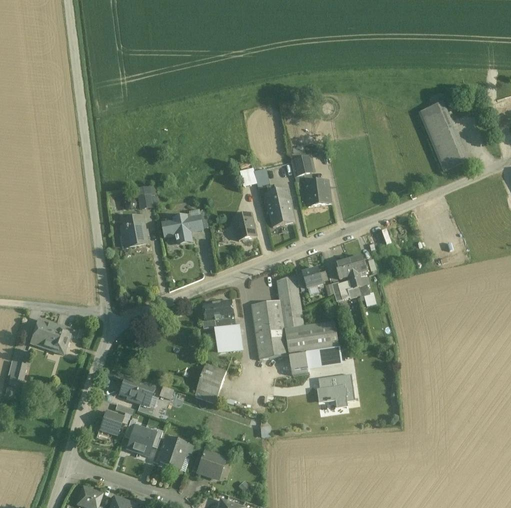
[(467,160),(443,102),(442,102),(418,112),(443,170),(467,160)]
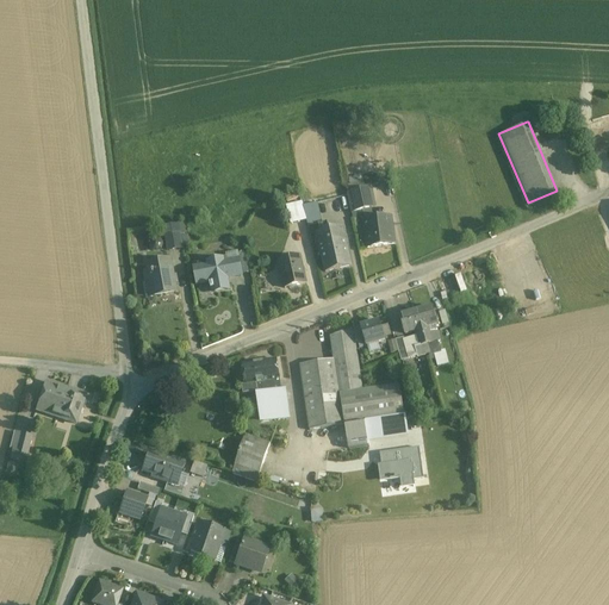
[(364,185),(346,189),(350,209),(368,205),(364,185)]
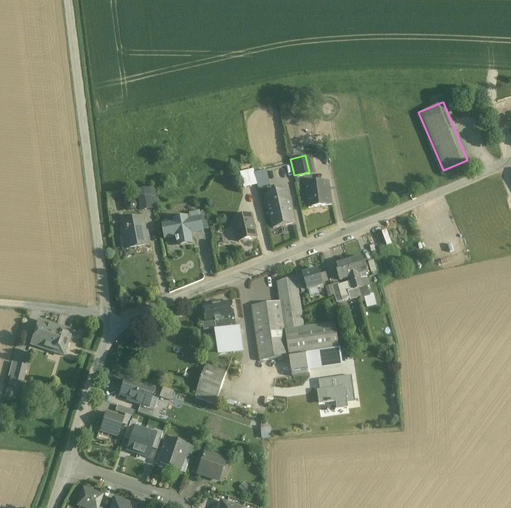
[(265,162),(254,164),(257,180),(268,178),(265,162)]
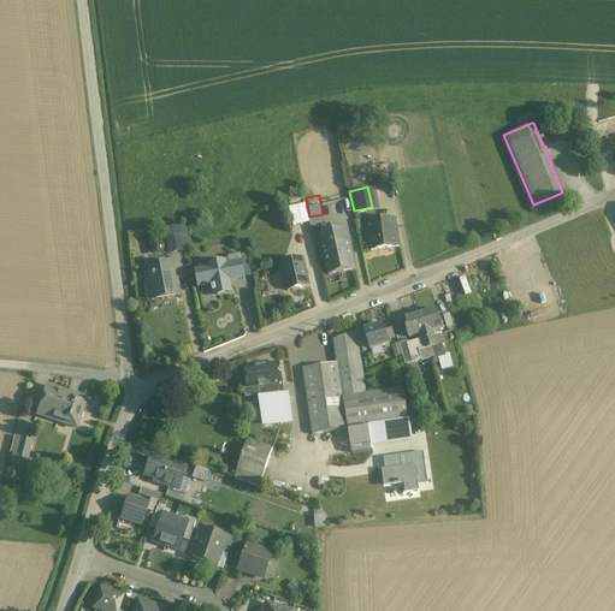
[(305,205),(290,208),(294,221),(308,218),(305,205)]
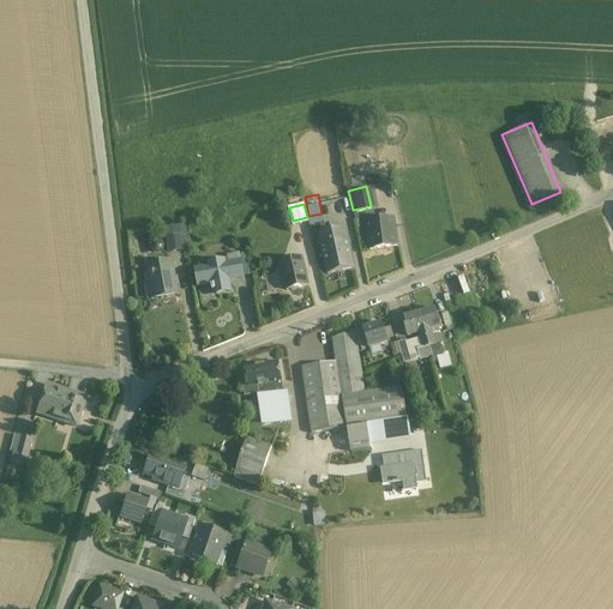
[(392,215),(365,218),(368,245),(396,241),(392,215)]
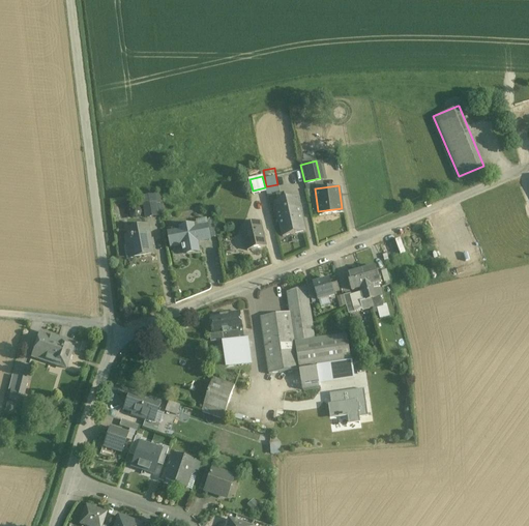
[(157,202),(162,201),(159,191),(138,194),(139,204),(143,204),(157,202)]
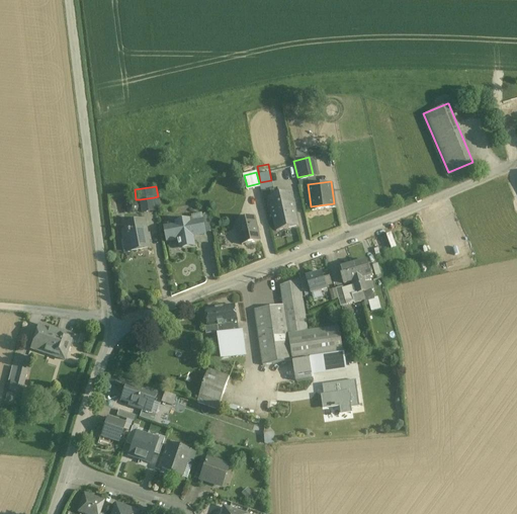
[(290,190),(267,195),(275,228),(297,223),(290,190)]
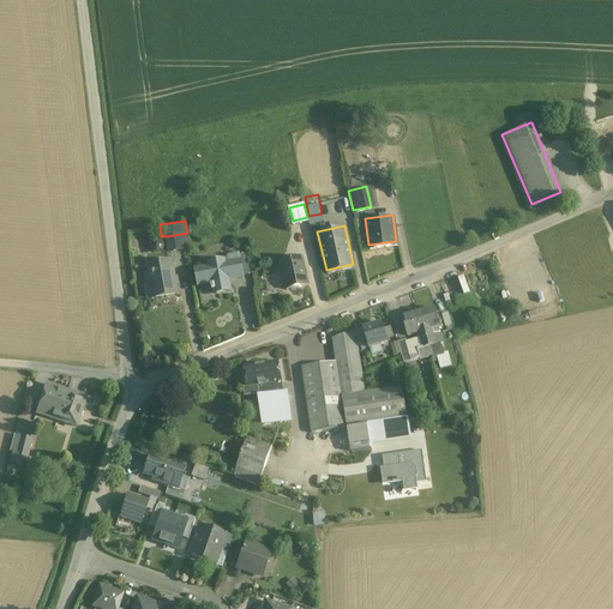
[(182,234),(166,236),(168,251),(184,248),(182,234)]
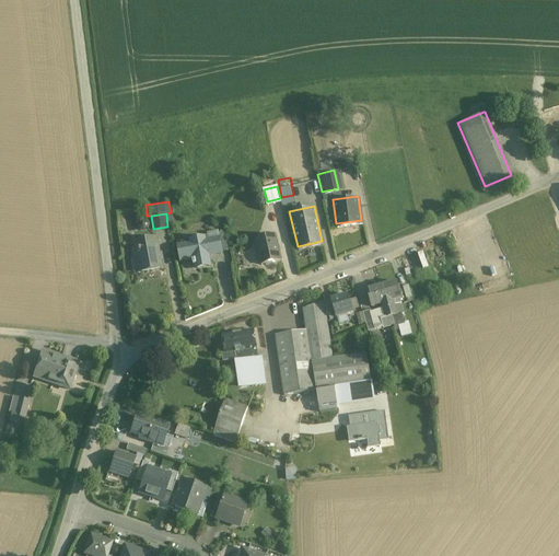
[(223,229),(216,230),(217,235),(218,235),(220,248),(226,247),(223,229)]
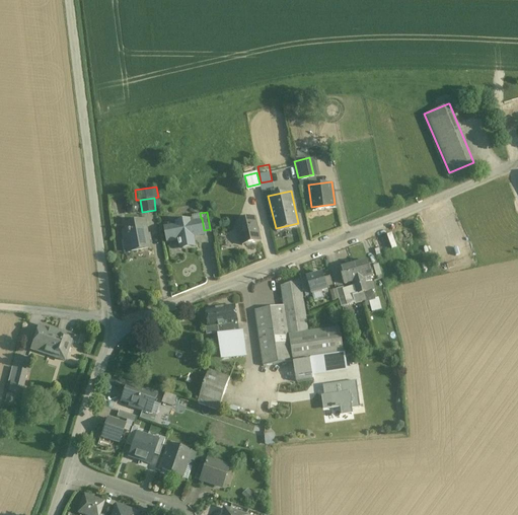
[(200,213),(191,215),(192,217),(176,220),(176,223),(166,225),(167,229),(164,229),(166,238),(179,236),(179,239),(177,239),(178,242),(180,242),(180,245),(193,243),(191,232),(204,230),(202,218),(201,218),(200,213)]
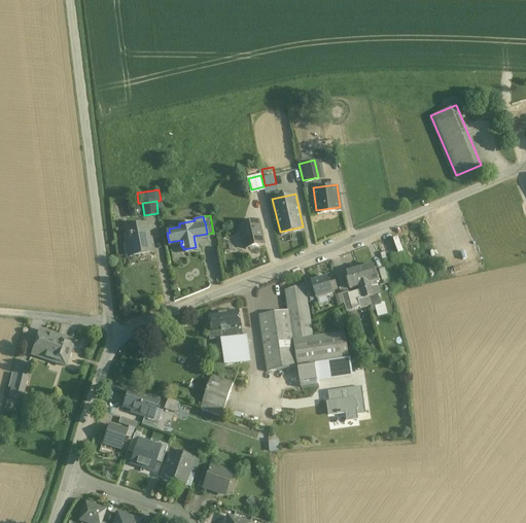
[(257,218),(239,222),(244,246),(247,245),(249,246),(251,246),(252,244),(264,242),(257,218)]
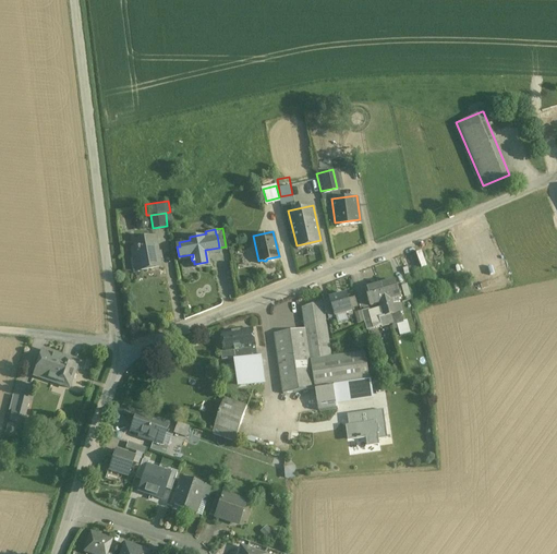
[(152,236),(134,239),(135,247),(153,243),(152,236)]
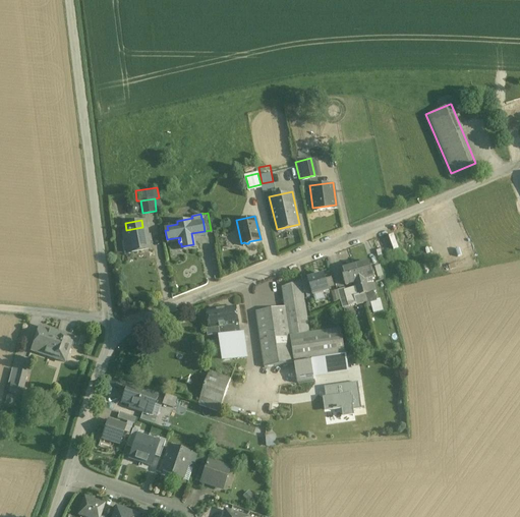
[(126,230),(122,230),(124,237),(127,237),(129,244),(132,244),(133,250),(142,248),(141,246),(149,245),(145,226),(126,230)]
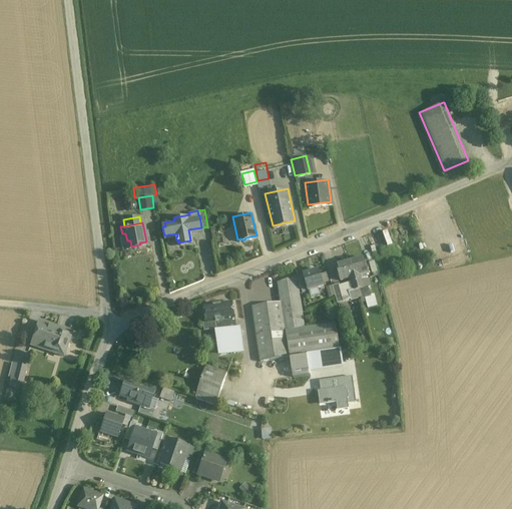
[(389,226),(382,228),(387,242),(393,240),(389,226)]
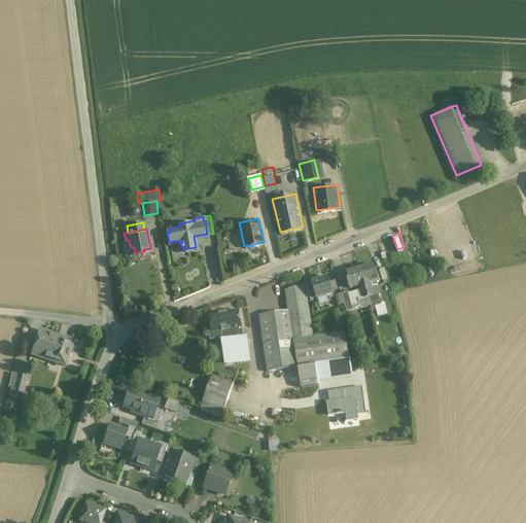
[(363,281),(369,279),(377,277),(373,262),(358,266),(363,281)]
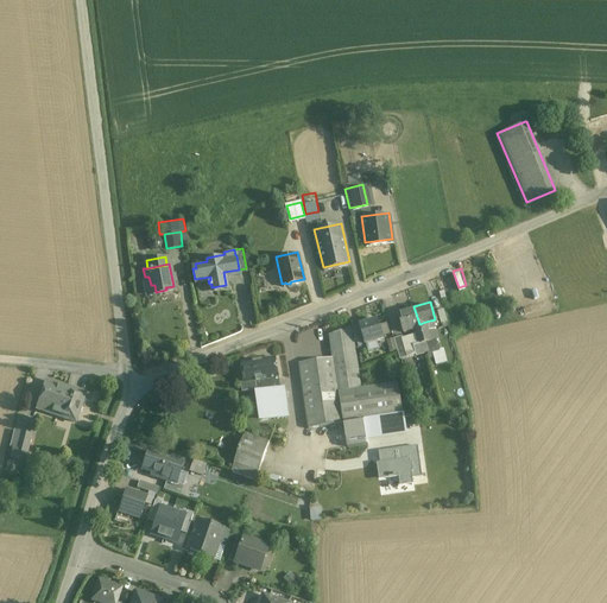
[(419,324),(413,306),(398,311),(403,329),(411,327),(413,332),(416,342),(423,340),(419,324)]
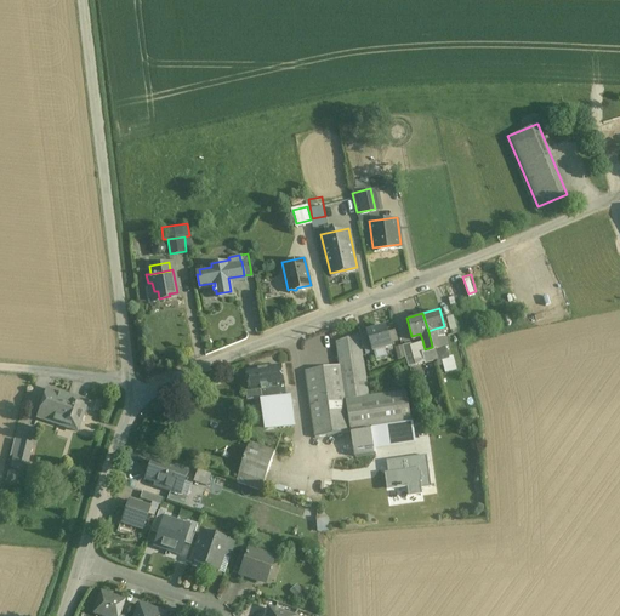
[(453,313),(445,315),(450,328),(456,326),(453,313)]
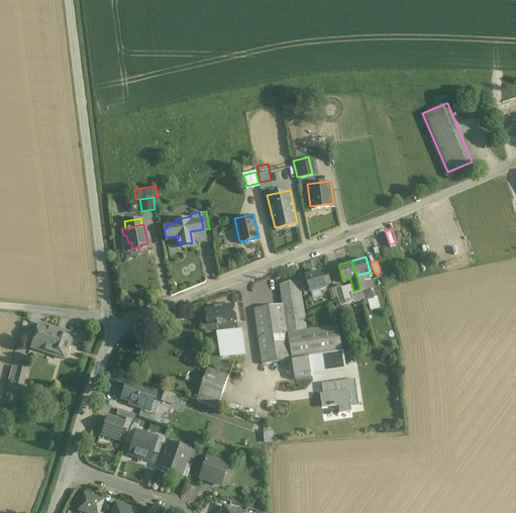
[(320,271),(304,275),(304,276),(308,291),(325,286),(320,271)]
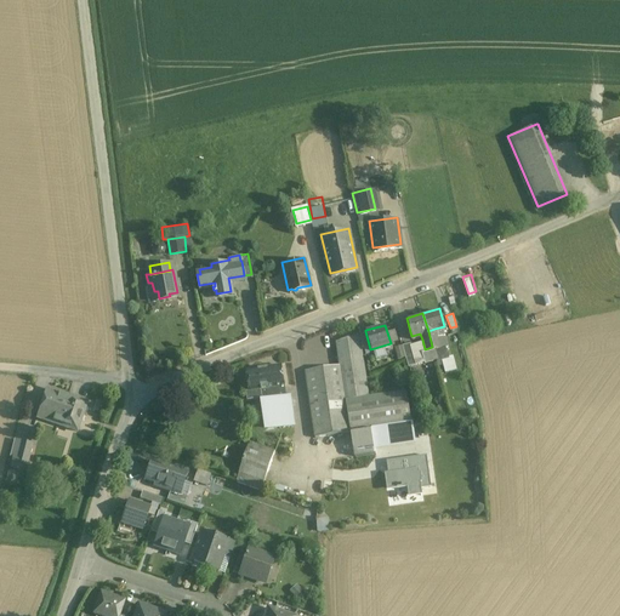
[(434,329),(428,331),(432,347),(436,358),(447,354),(443,344),(447,343),(443,332),(436,335),(434,329)]
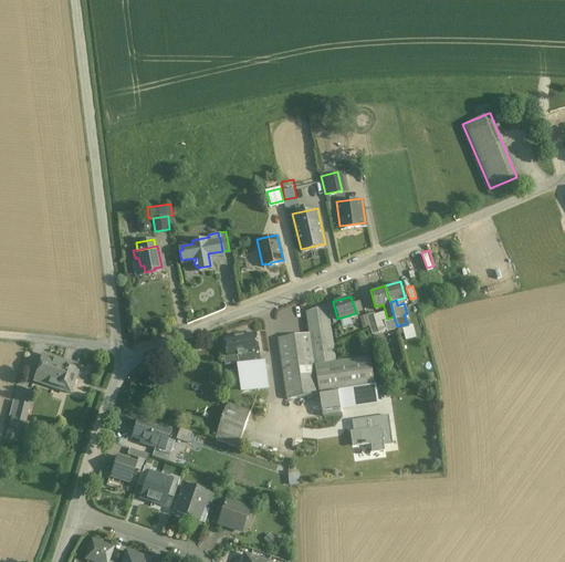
[(326,302),(304,309),(307,331),(309,331),(314,361),(314,362),(335,358),(328,314),(326,303),(326,302)]
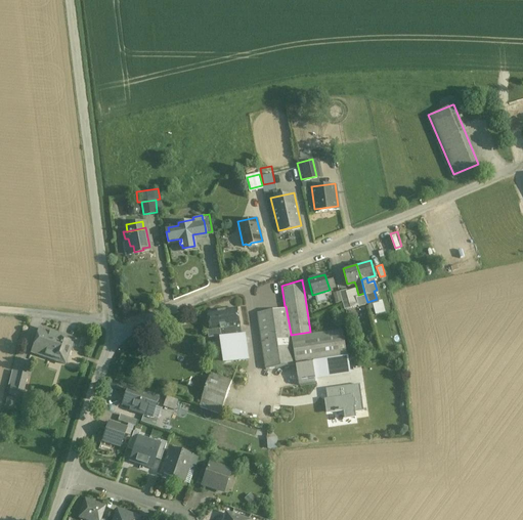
[(308,279),(302,280),(304,291),(306,291),(307,296),(312,295),(308,279)]
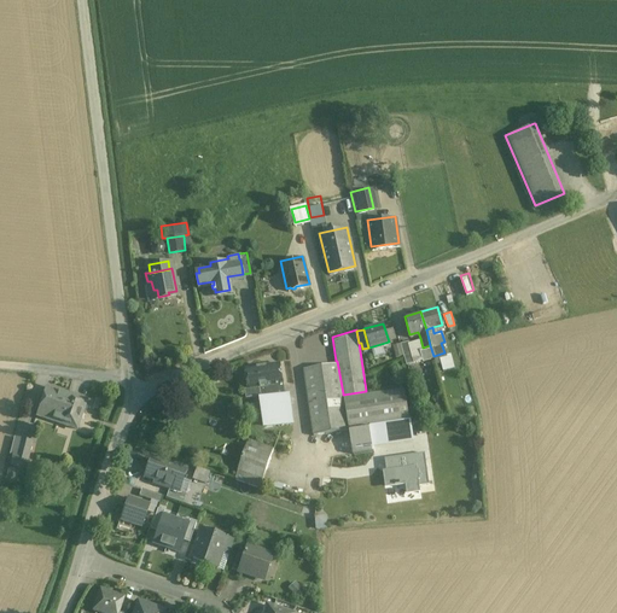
[(407,338),(400,340),(406,362),(413,360),(408,342),(407,338)]
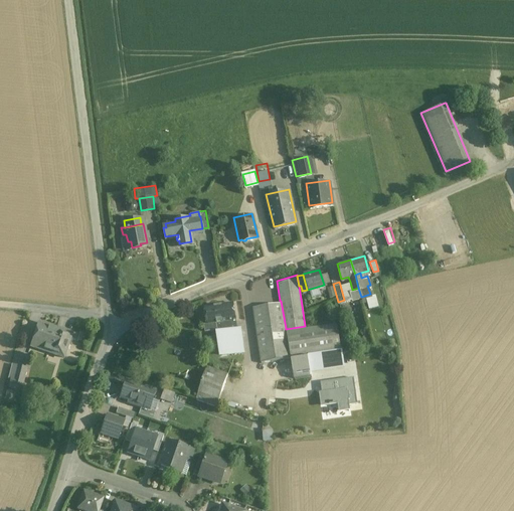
[(350,282),(340,285),(344,300),(345,302),(355,299),(352,290),(350,282)]
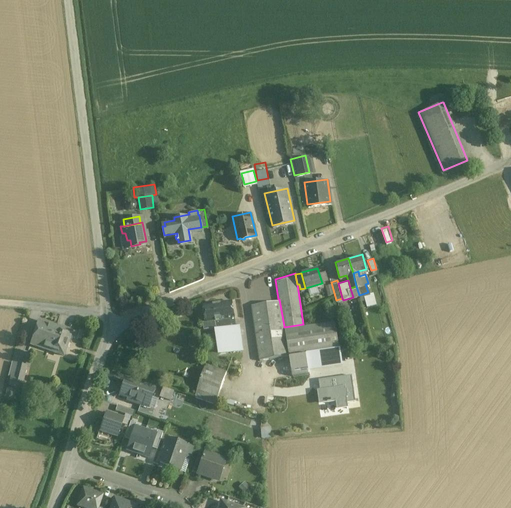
[(231,297),(201,302),(203,319),(201,320),(202,327),(213,325),(213,326),(235,323),(231,297)]
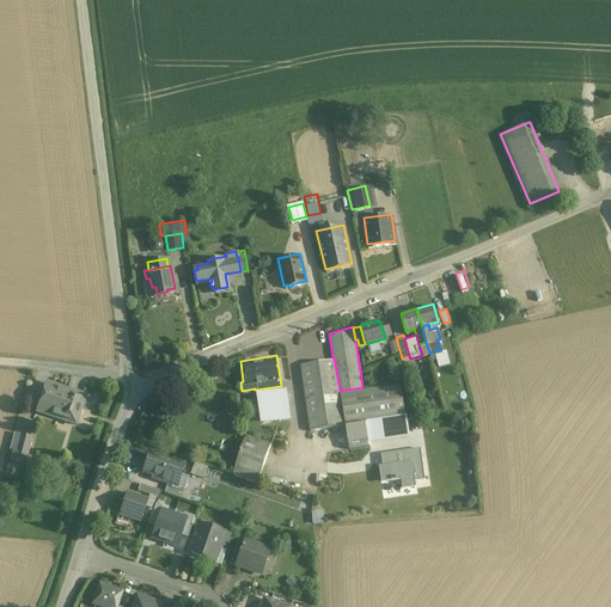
[(333,357),(300,362),(309,427),(344,422),(340,391),(340,390),(334,357),(333,357)]
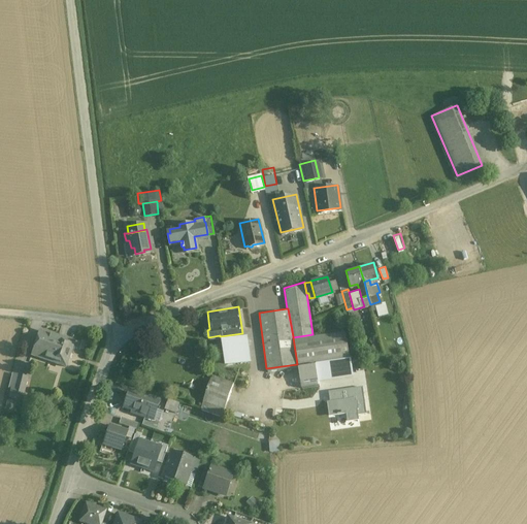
[(73,338),(41,327),(34,350),(41,352),(40,356),(65,364),(73,338)]
